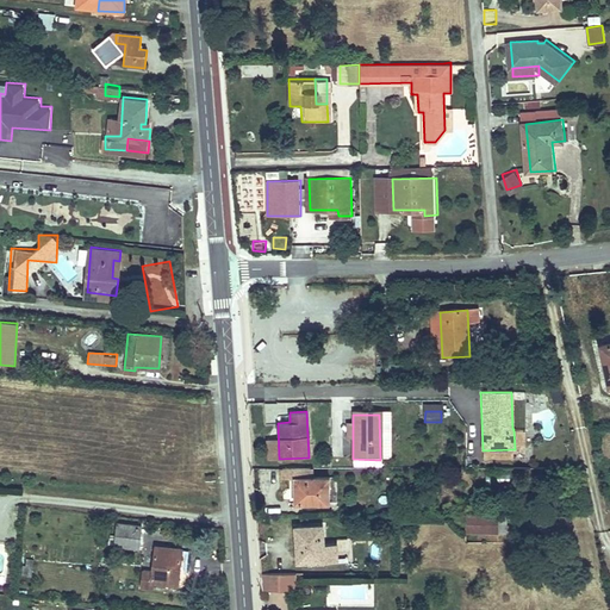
[(387,415),(379,415),(380,460),(388,460),(387,415)]
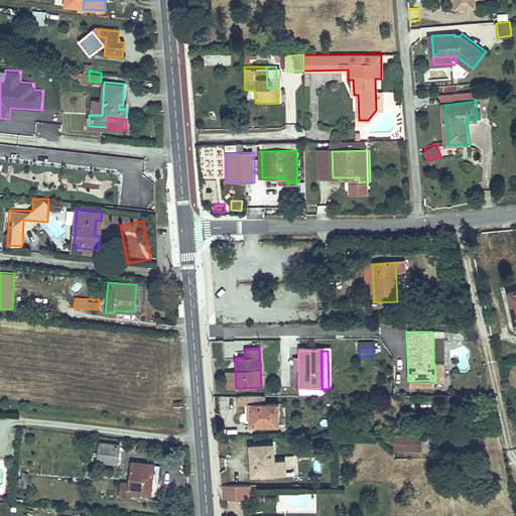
[(264,398),(240,398),(240,408),(250,408),(249,417),(253,417),(254,427),(279,426),(279,405),(264,404),(264,398)]
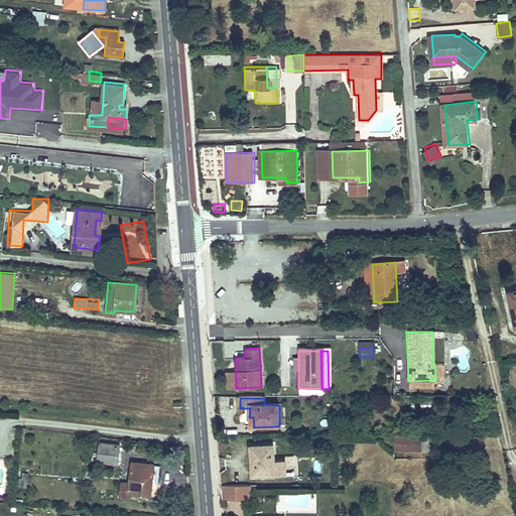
[(414,400),(414,408),(430,409),(431,400),(414,400)]
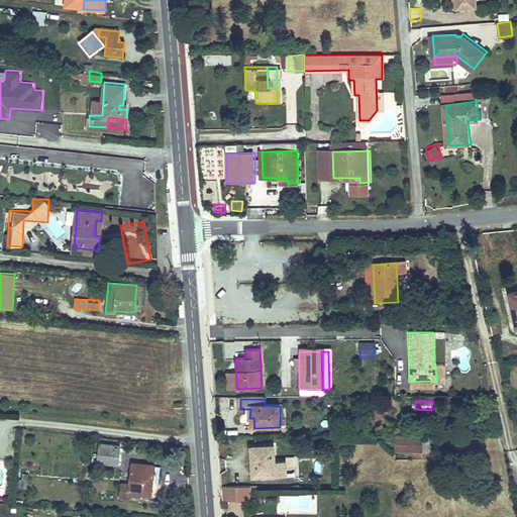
[(429,437),(395,437),(395,453),(429,453),(429,437)]
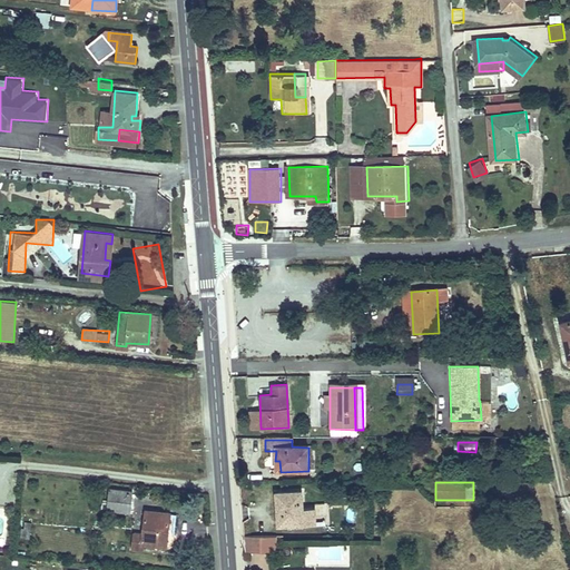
[(530,482),(507,483),(507,492),(530,492),(530,482)]
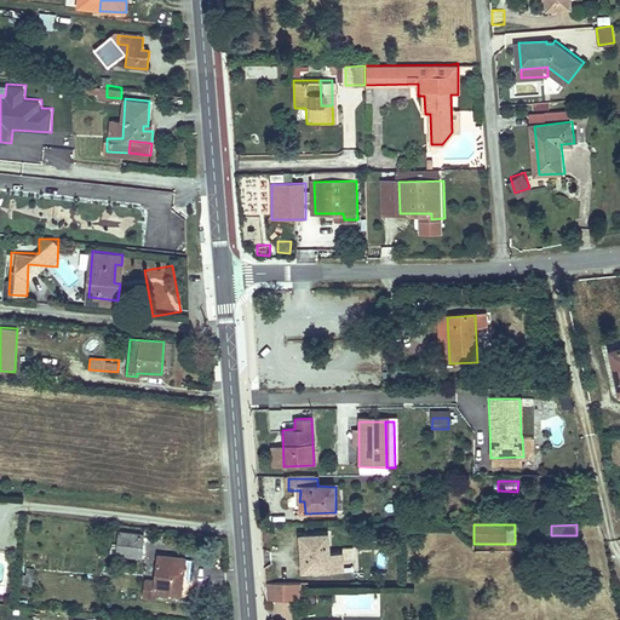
[(124,529),(119,551),(141,557),(147,535),(124,529)]
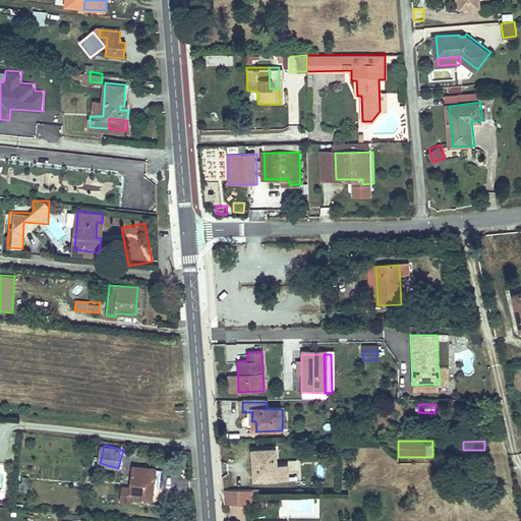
[(277,451),(254,451),(255,477),(266,477),(267,479),(288,479),(288,465),(277,466),(277,451)]
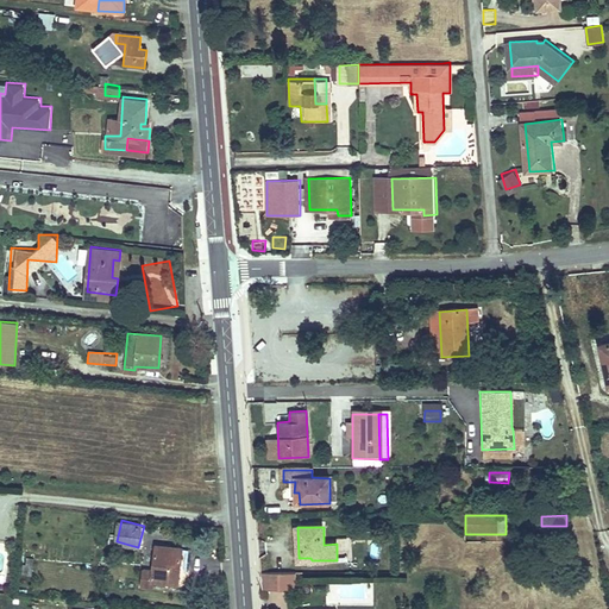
[(155,570),(145,570),(145,588),(155,588),(155,582),(170,582),(170,578),(179,578),(181,545),(155,546),(155,570)]
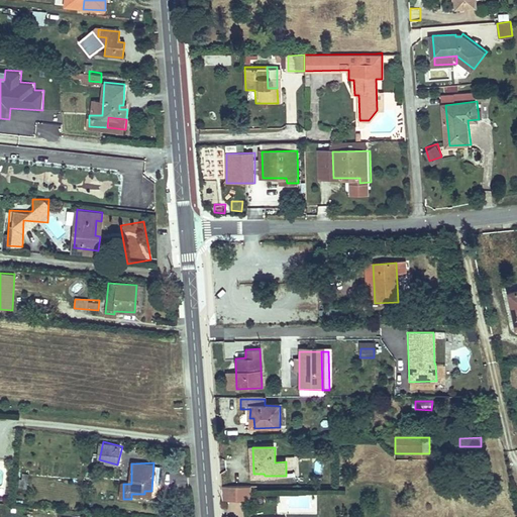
[(20,473),(18,488),(26,489),(28,474),(20,473)]
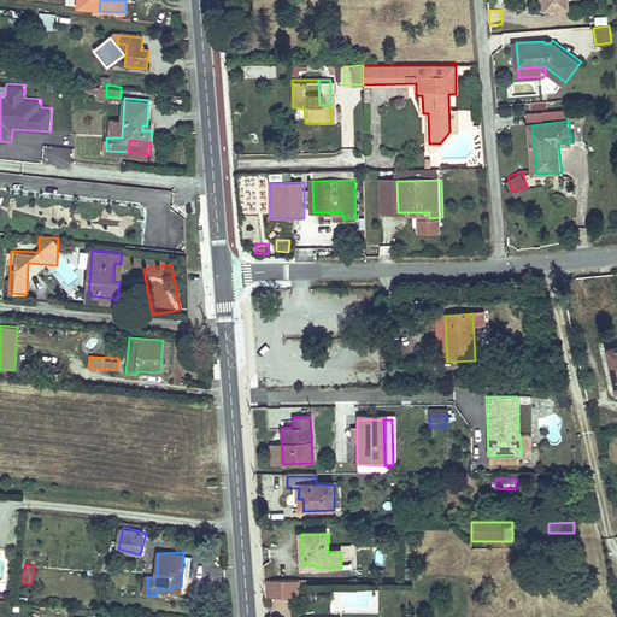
[(294,585),(262,585),(263,599),(294,599),(294,585)]
